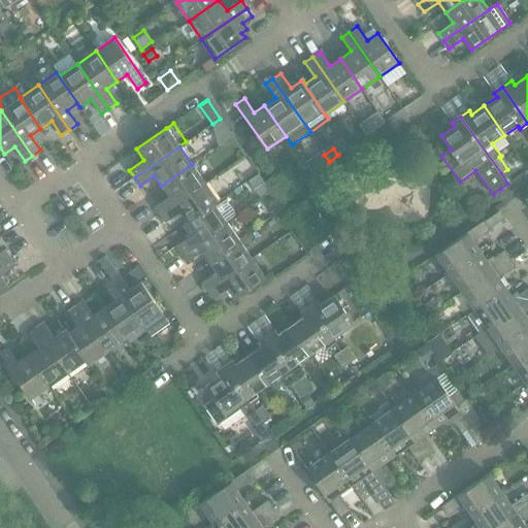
[(315,157),(305,163),(311,172),(312,173),(322,167),(321,166),(315,157)]
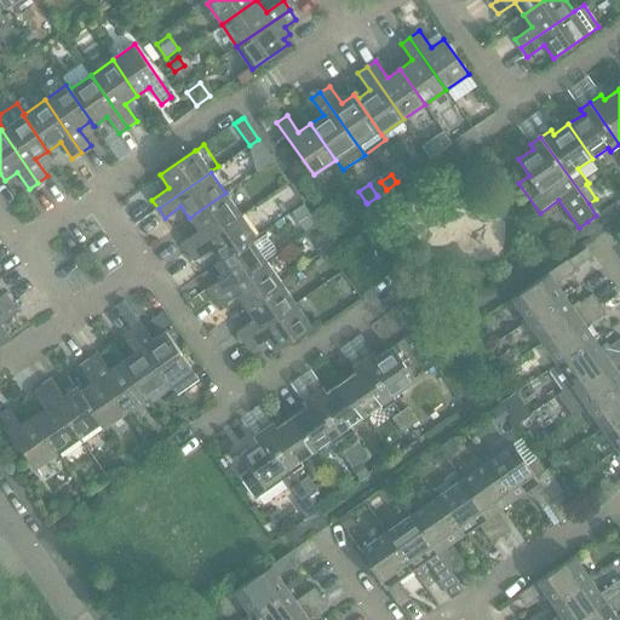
[(188,251),(241,214),(225,193),(189,218),(199,231),(182,242),(188,251)]
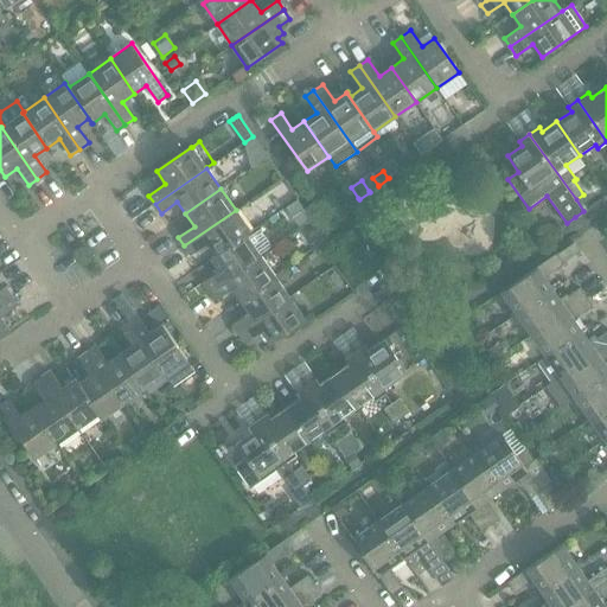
[(286,206),(295,199),(291,191),(280,198),(286,206)]
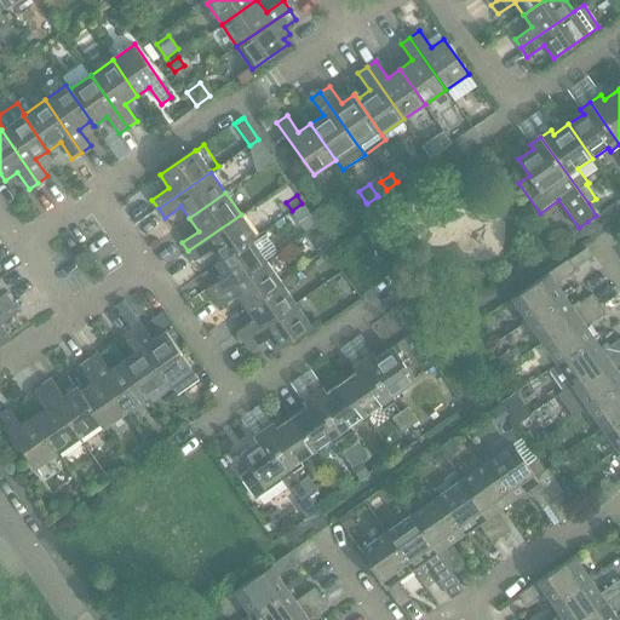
[(214,264),(256,236),(241,214),(188,251),(195,260),(211,250),(219,260),(214,263),(214,264)]
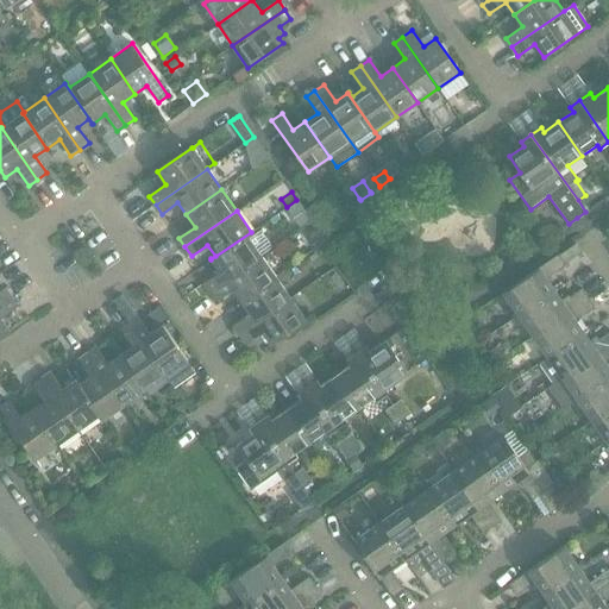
[(209,293),(261,256),(248,237),(252,233),(251,232),(211,259),(220,272),(203,283),(209,293)]
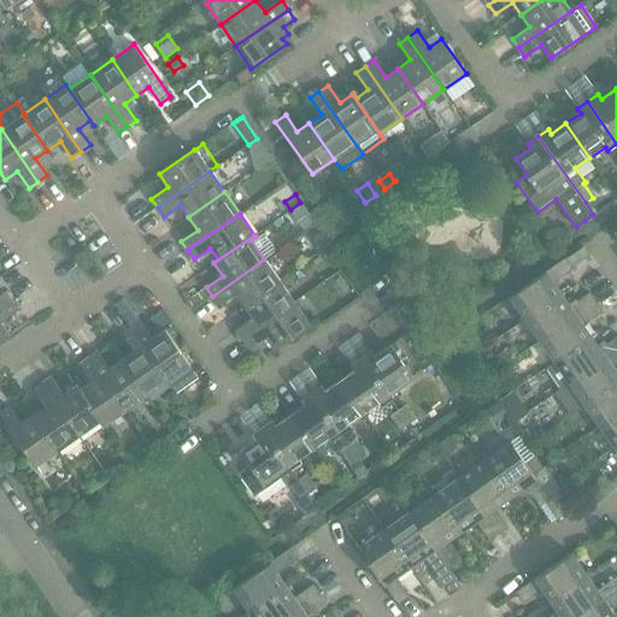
[(573,269),(565,258),(553,266),(560,277),(573,269)]
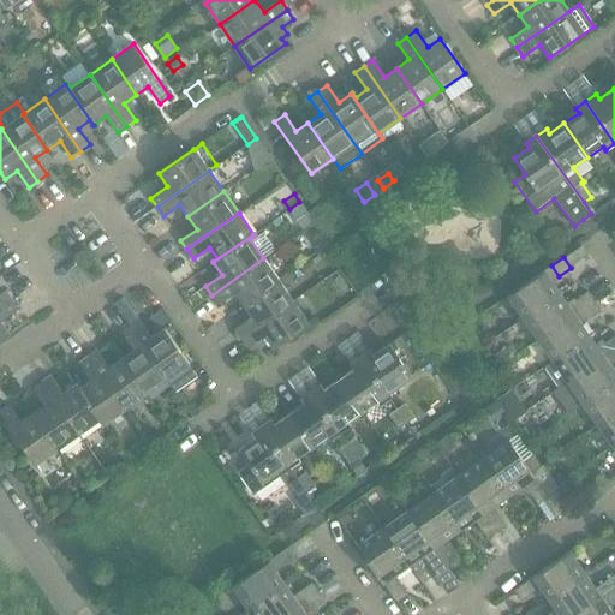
[(243,305),(279,280),(263,258),(212,296),(218,304),(234,293),(243,305)]
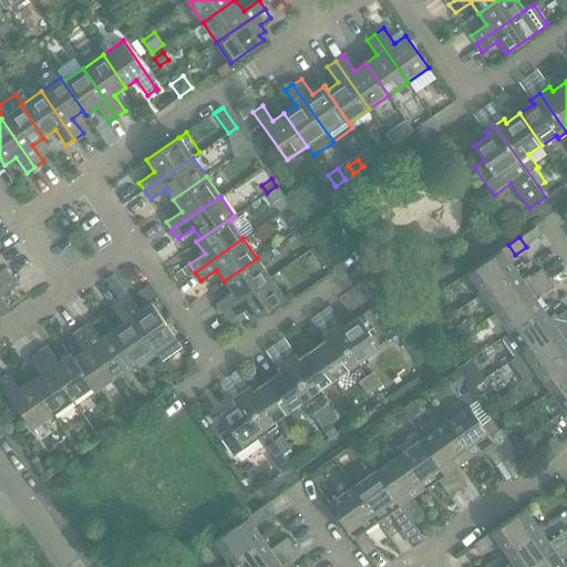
[(483,294),(516,270),(502,249),(467,272),(483,294)]
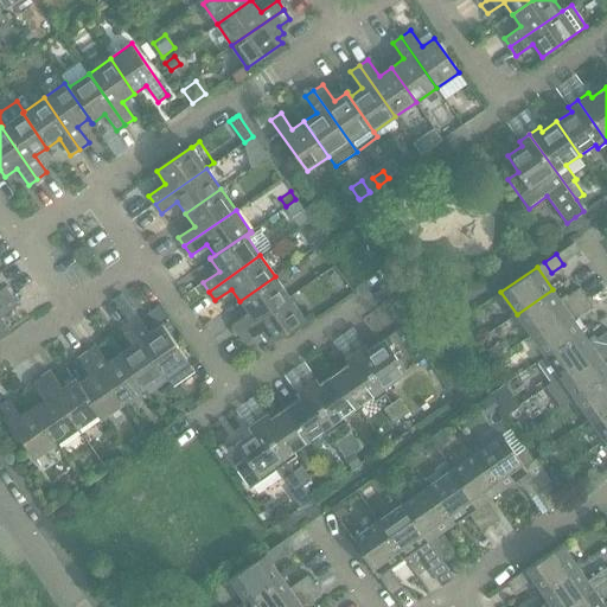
[(237,333),(289,298),(275,276),(240,301),(248,313),(231,325),(237,333)]
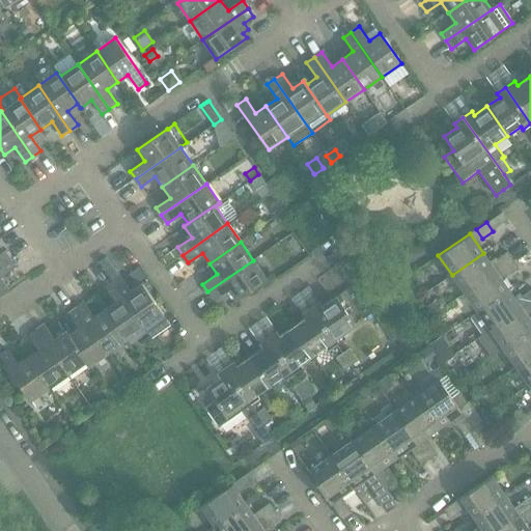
[(0,266),(9,259),(4,251),(0,254),(0,266)]
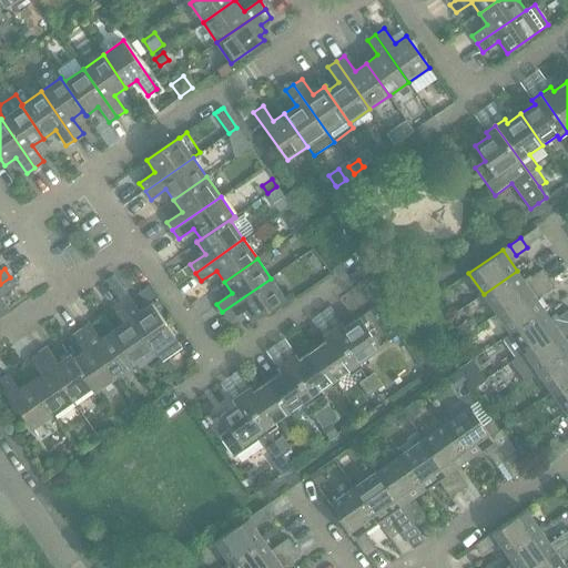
[(531,290),(537,285),(548,279),(543,270),(525,282),(517,271),(484,294),(497,314),(531,290)]
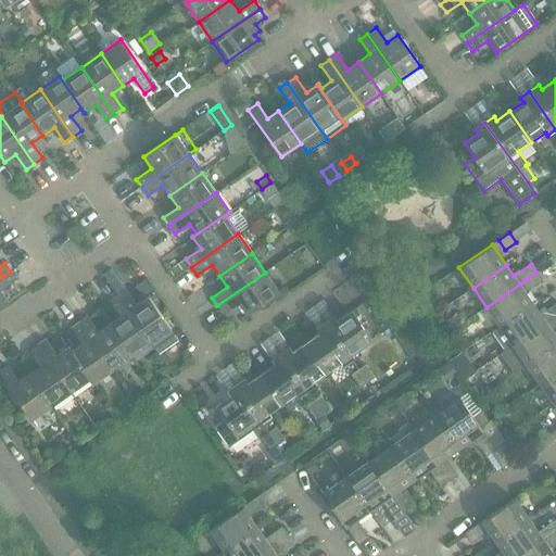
[(0,278),(0,307),(9,302),(0,290),(15,280),(10,272),(0,278)]
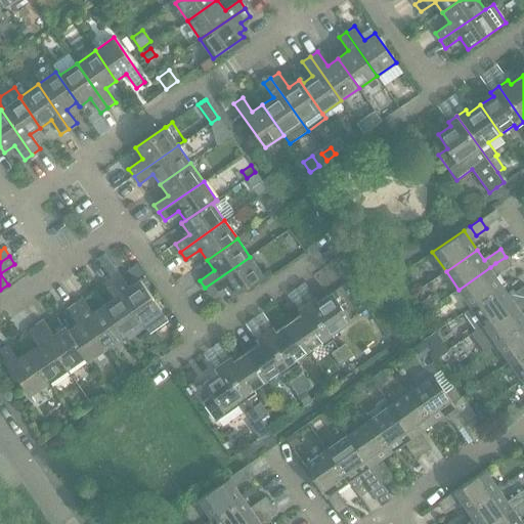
[(250,257),(205,288),(211,296),(224,286),(232,297),(263,275),(250,257)]
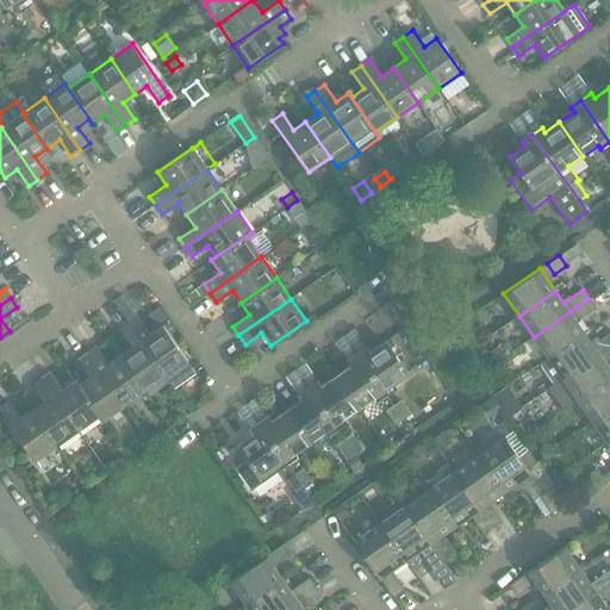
[(596,307),(589,299),(577,306),(584,316),(596,307)]
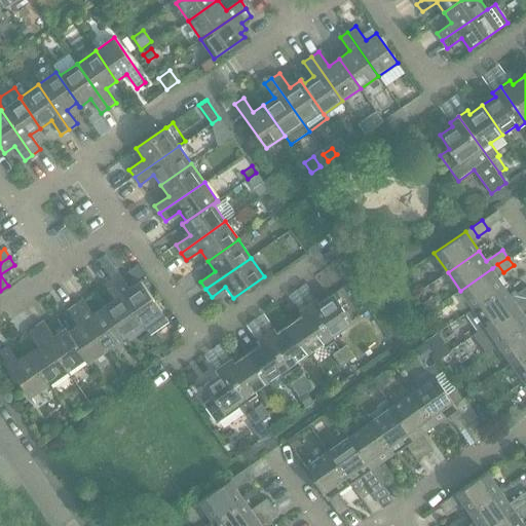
[(135,279),(143,273),(139,267),(130,273),(135,279)]
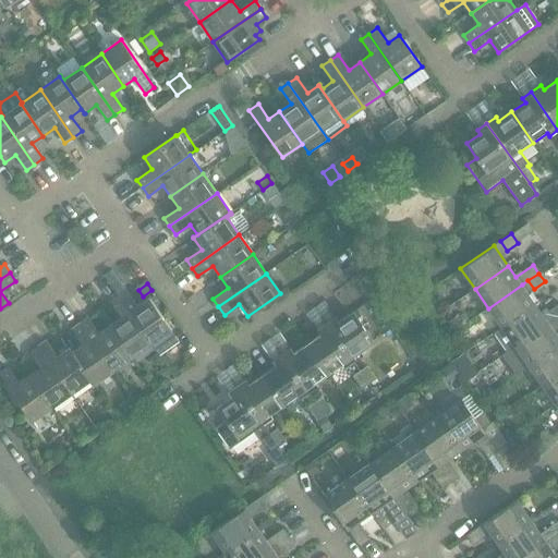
[(488,308),(501,327),(535,304),(522,284),(488,308)]
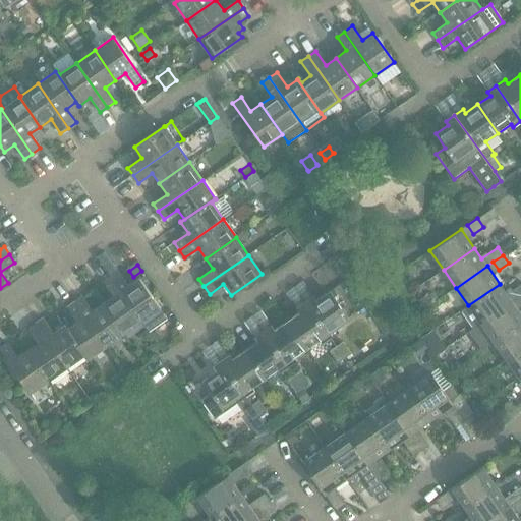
[(167,317),(160,308),(139,278),(128,286),(118,272),(110,277),(141,322),(142,321),(150,330),(167,317)]
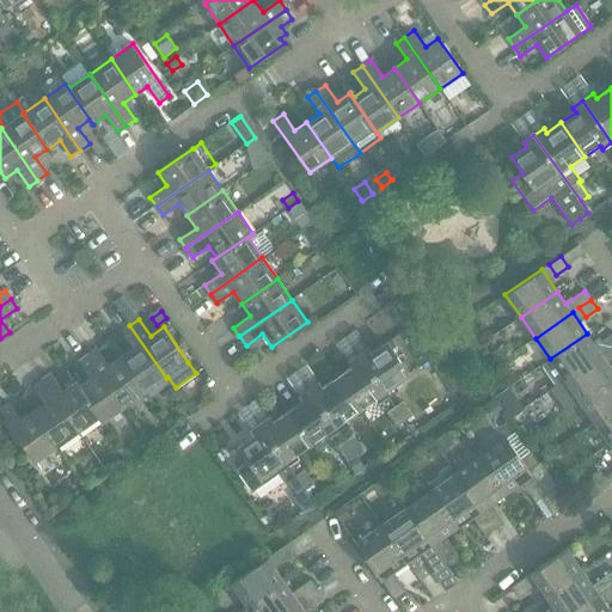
[(145,392),(166,378),(129,325),(121,331),(133,348),(120,356),(145,392)]
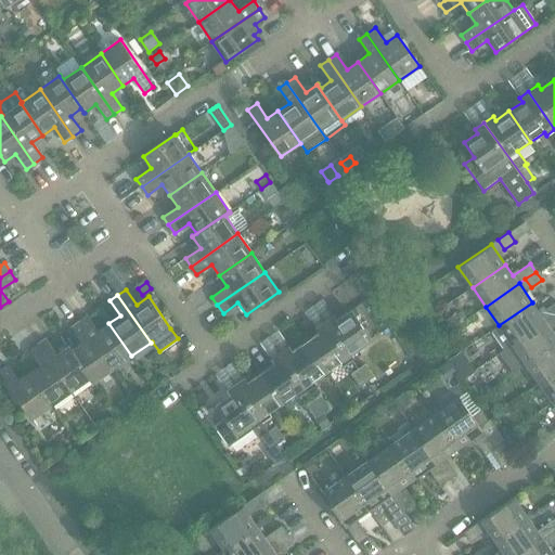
[(512,345),(554,314),(554,302),(540,313),(532,302),(499,325),(512,345)]
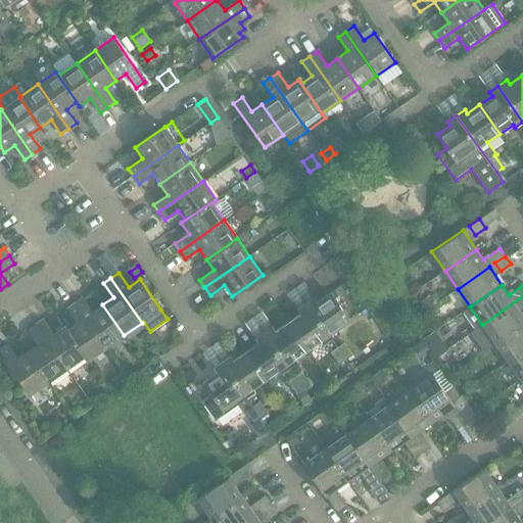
[(306,303),(331,340),(340,334),(337,330),(350,321),(331,292),(318,301),(315,297),(306,303)]
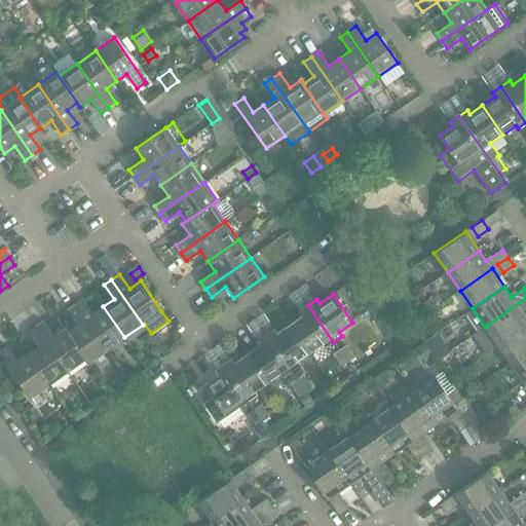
[(525,298),(485,327),(475,334),(487,352),(498,345),(525,325),(525,317),(523,312),(525,310),(525,298)]
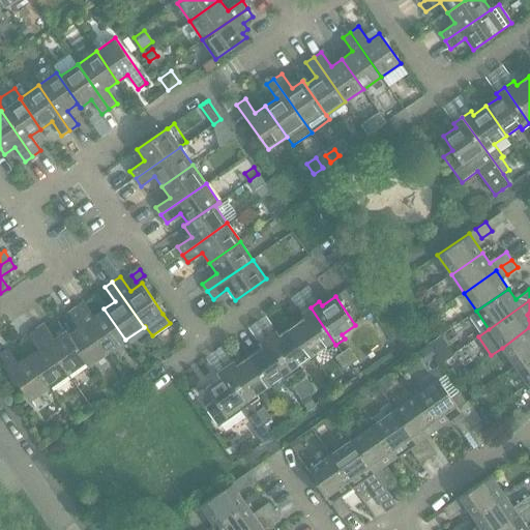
[(434,301),(425,306),(431,316),(439,310),(434,301)]
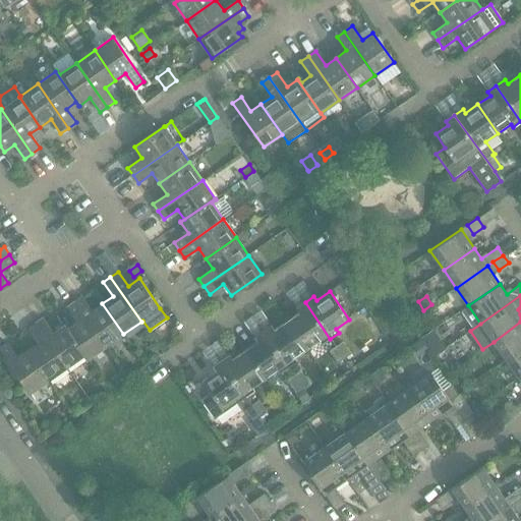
[(123,334),(102,303),(92,311),(81,297),(74,302),(105,346),(123,334)]
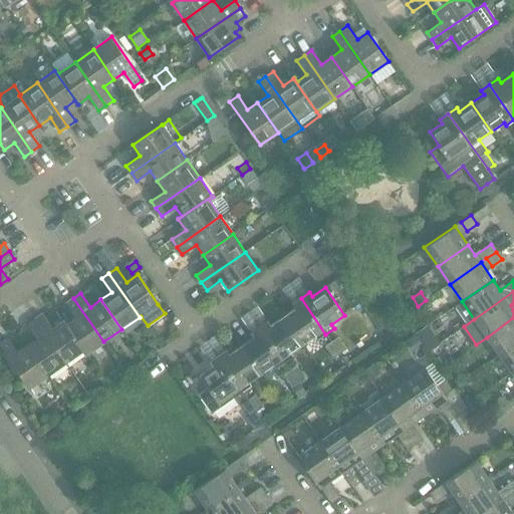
[(86,354),(103,341),(73,298),(66,303),(75,317),(66,323),(64,319),(62,320),(86,354)]
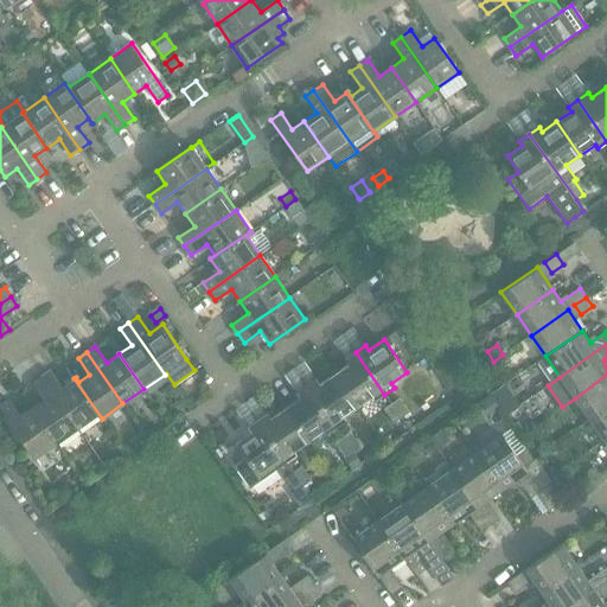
[(375,402),(384,395),(356,352),(345,359),(349,364),(333,374),(357,407),(371,397),(375,402)]
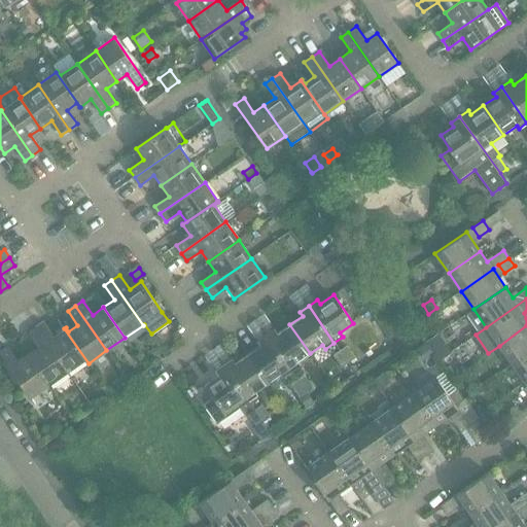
[(89,363),(64,328),(54,336),(43,322),(36,327),(67,372),(84,360),(88,363),(89,363)]
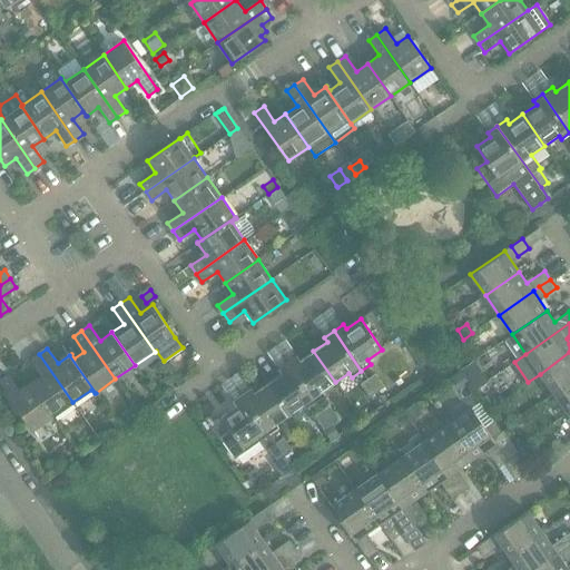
[(322,392),(335,382),(313,351),(300,361),(297,356),(287,363),(315,402),(325,395),(322,392)]
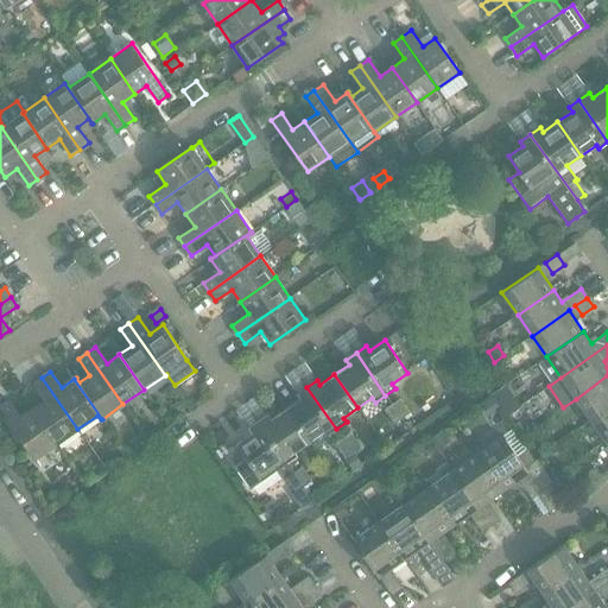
[(607,406),(607,375),(576,399),(590,419),(607,406)]
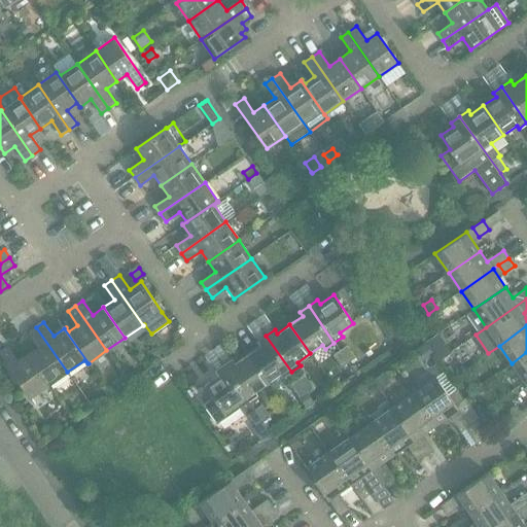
[(48,385),(67,372),(36,327),(29,332),(38,347),(28,354),(48,385)]
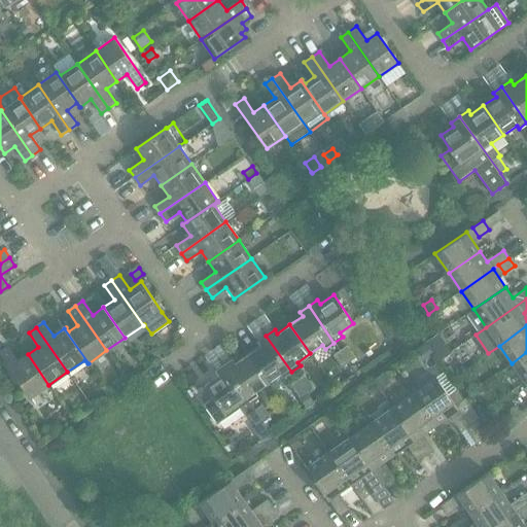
[(282,378),(291,372),(266,336),(257,342),(259,346),(247,354),(268,383),(280,375),(282,378)]
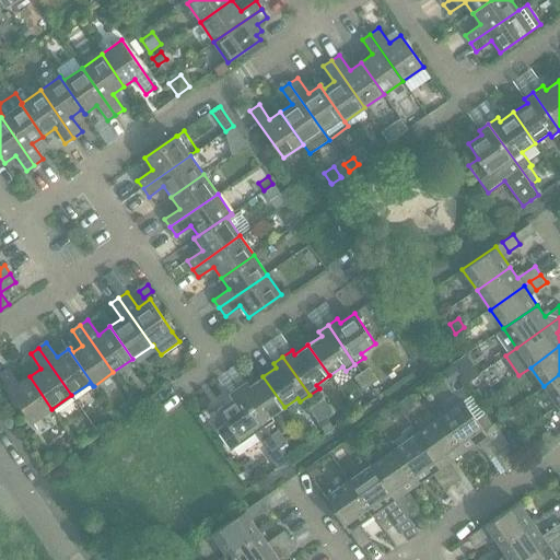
[(473,365),(461,373),(467,382),(478,374),(473,365)]
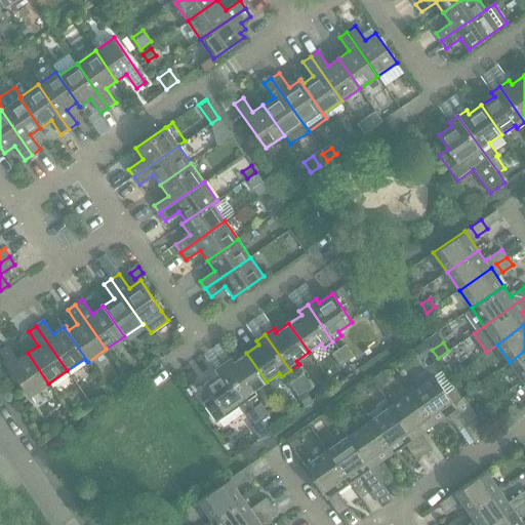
[(425,344),(416,350),(423,361),(433,355),(425,344)]
